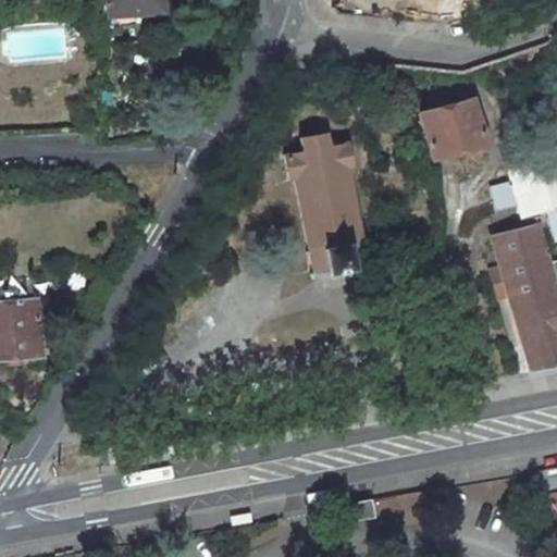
[(106,0),(108,14),(138,12),(138,4),(162,1),(162,0),(106,0)]
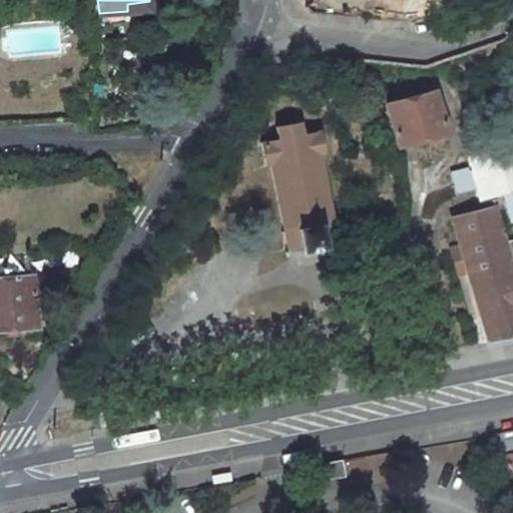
[(435,93),(387,106),(398,145),(446,132),(435,93)]
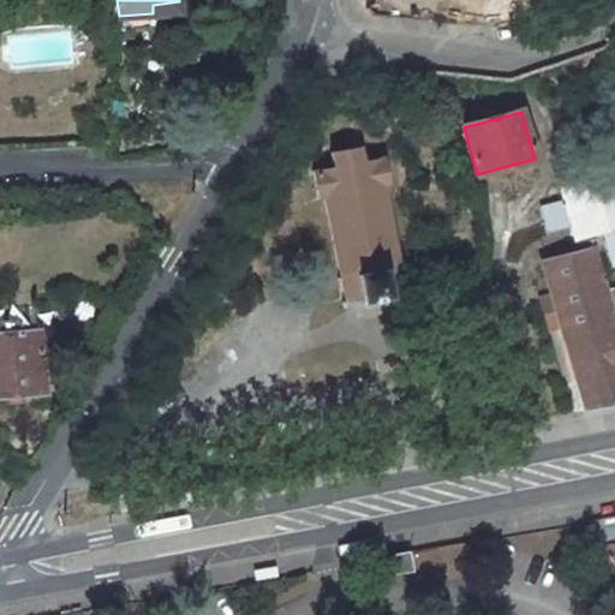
[(390,184),(386,159),(365,161),(363,147),(333,154),(334,168),(315,172),(318,198),(326,197),(340,278),(338,278),(338,280),(341,280),(345,300),(342,302),(344,304),(346,304),(346,305),(350,305),(348,303),(404,292),(404,294),(406,293),(406,291),(407,291),(407,287),(405,288),(401,267),(402,266),(402,263),(400,264),(386,184),(390,184)]
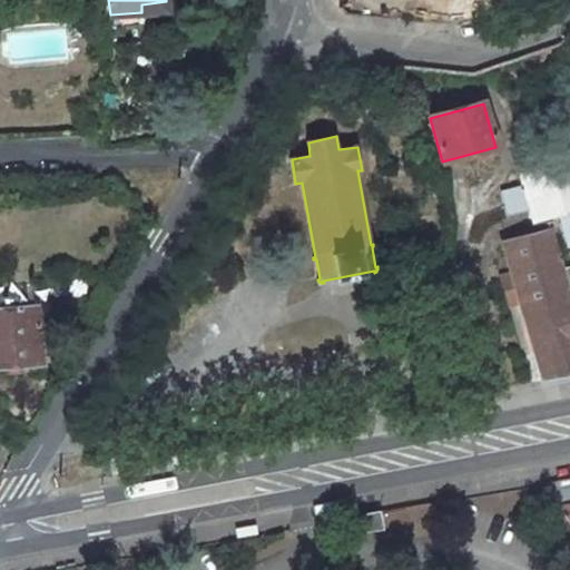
[(569,160),(519,175),(522,184),(499,190),(507,216),(530,210),(532,218),(554,212),(563,242),(569,239),(569,160)]
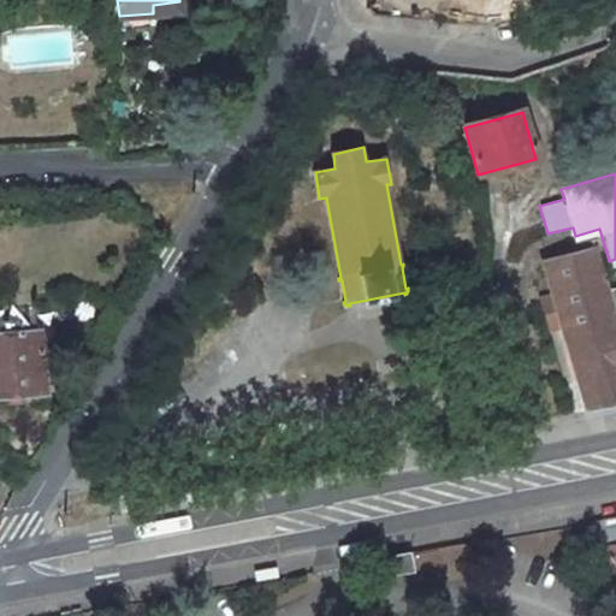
[(560,324),(582,412),(615,404),(615,285),(606,289),(594,248),(543,261),(551,294),(560,324)]
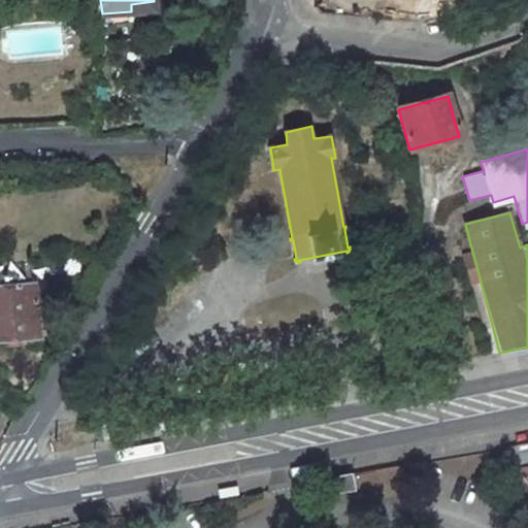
[(480,277),(472,252),(464,255),(470,279),(480,277)]
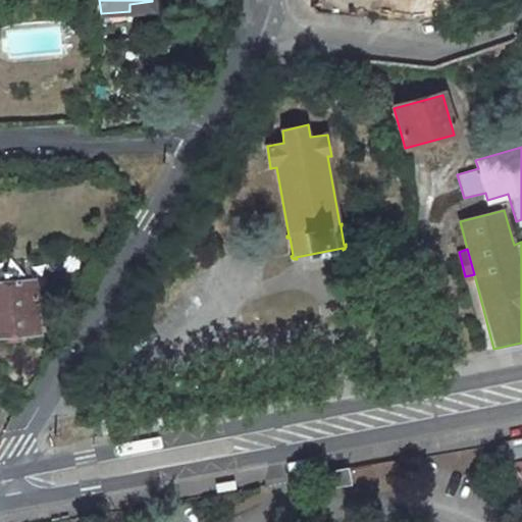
[(34,280),(0,282),(0,334),(11,334),(37,333),(34,280)]
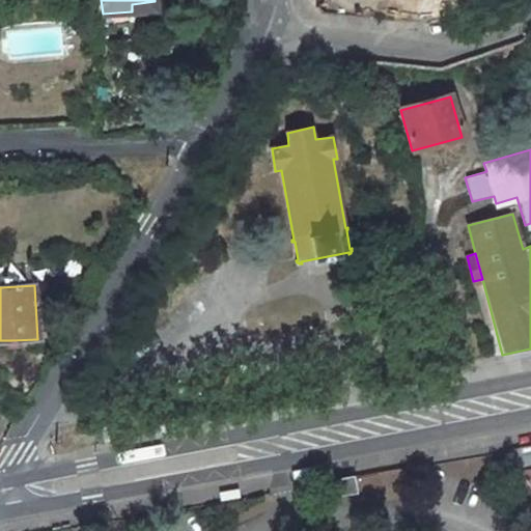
[(11,340),(11,352),(38,351),(37,339),(11,340)]
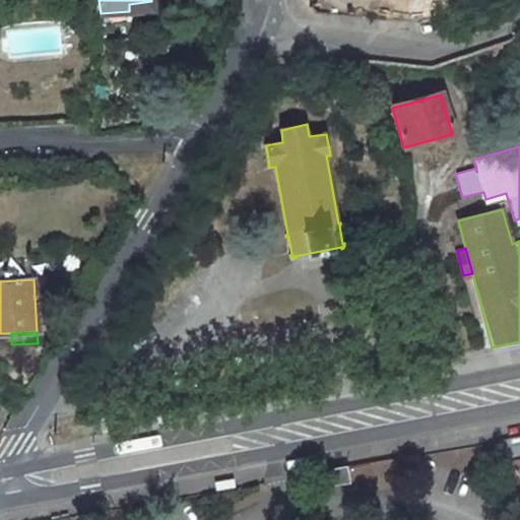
[(98,374),(90,380),(95,386),(103,380),(98,374)]
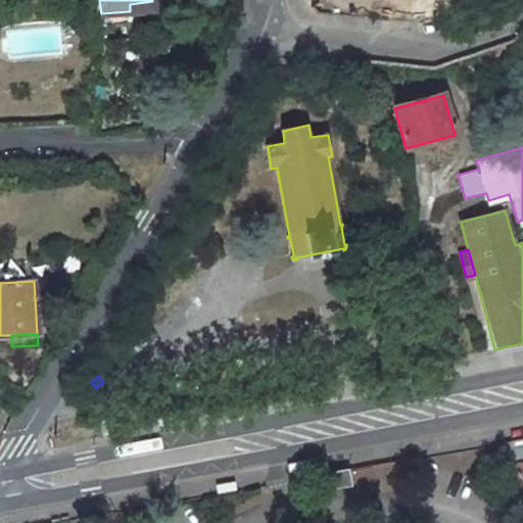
[(155,416),(157,426),(177,422),(175,412),(155,416)]
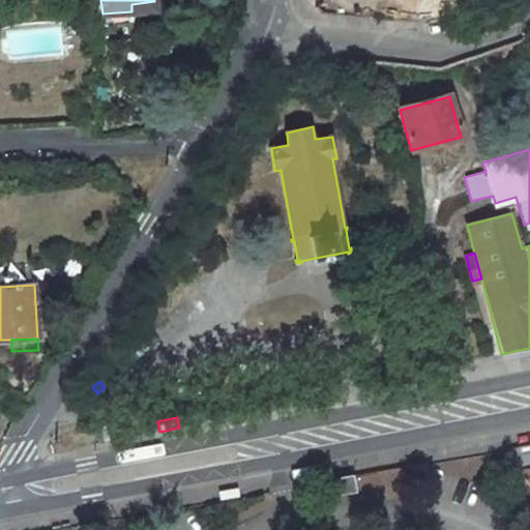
[(529,445),(507,450),(529,493),(529,445)]
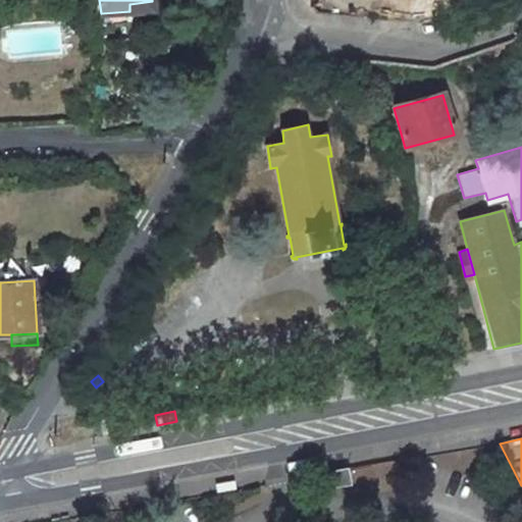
[(344,470),(338,471),(330,472),(333,486),(347,483),(344,470)]
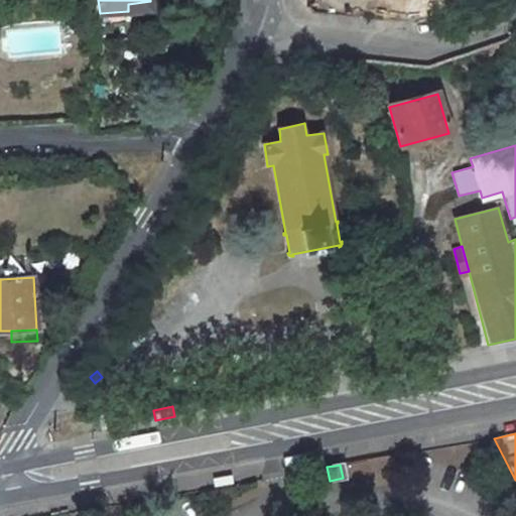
[(327,467),(323,468),(318,469),(321,482),(330,481),(327,467)]
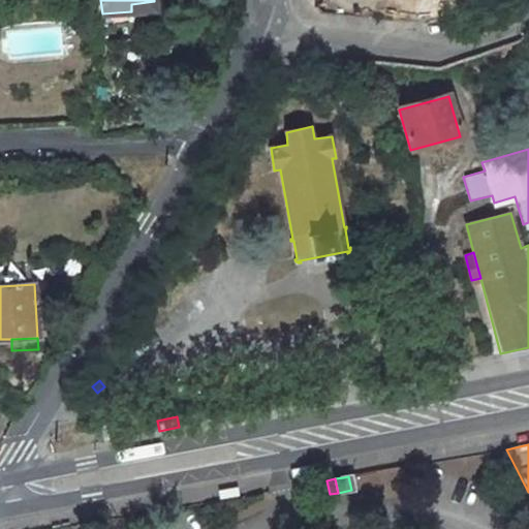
All buildings are outlined.
